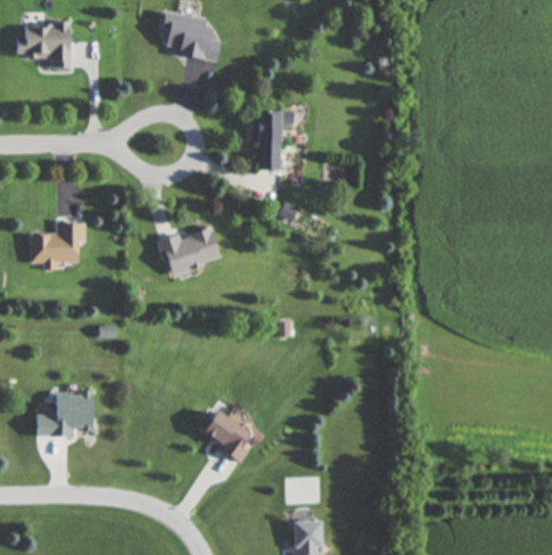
[(52,55),(52,66),(71,66),(71,23),(24,23),(24,37),(16,37),(16,55),(52,55)]
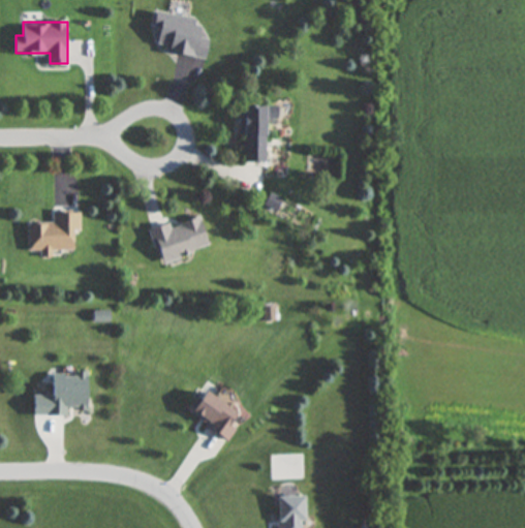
[(268,117),(279,117),(279,105),(244,105),(244,160),(268,160),(268,117)]
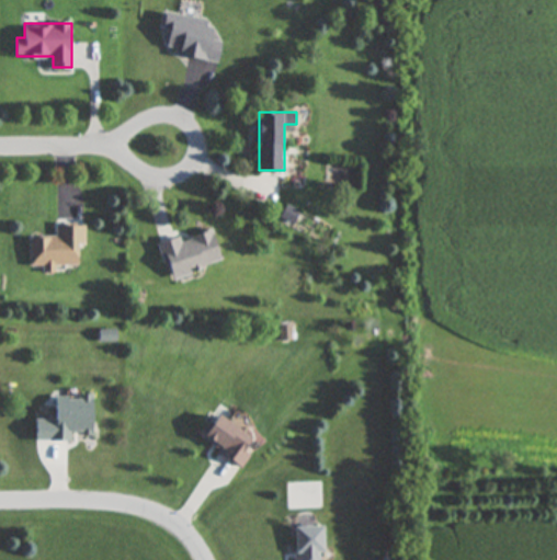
[(33,264),(46,264),(46,272),(58,272),(58,265),(80,265),(80,243),(88,243),(88,224),(58,224),(58,237),(33,237),(33,264)]
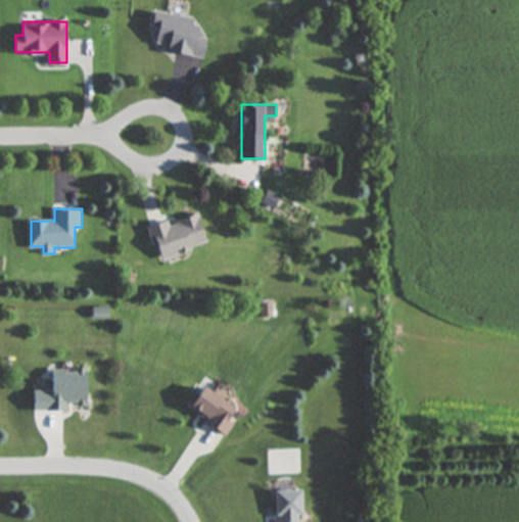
[(209,244),(199,212),(170,222),(170,220),(150,226),(160,258),(209,244)]
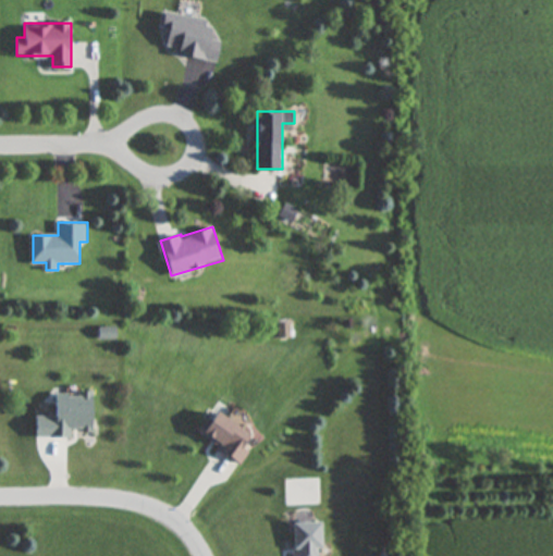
[(94,392),(53,392),(53,437),(73,437),(73,429),(94,429),(94,392)]
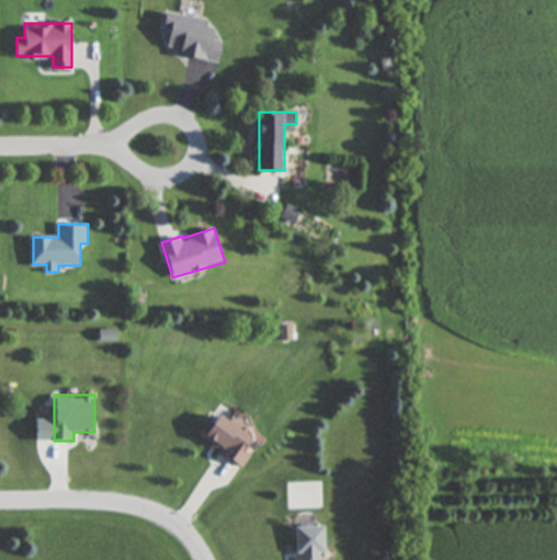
[(253,437),(219,414),(203,438),(245,468),(253,456),(245,449),(253,437)]
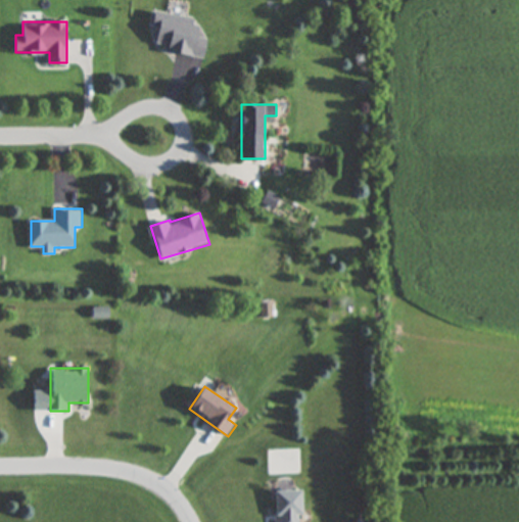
[(277,490),(277,521),(303,521),(303,490),(277,490)]
